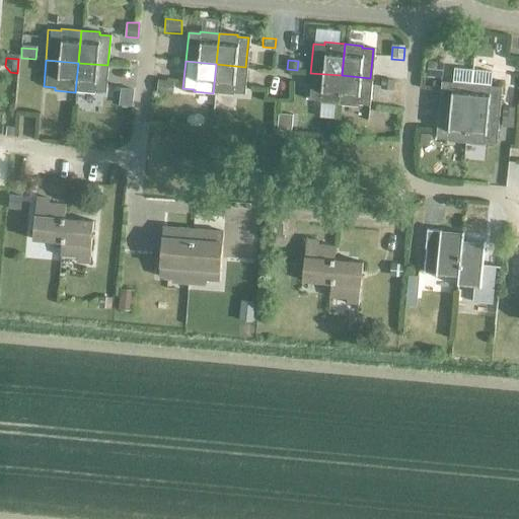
[(107,65),(78,63),(75,92),(94,93),(94,91),(105,92),(107,65)]
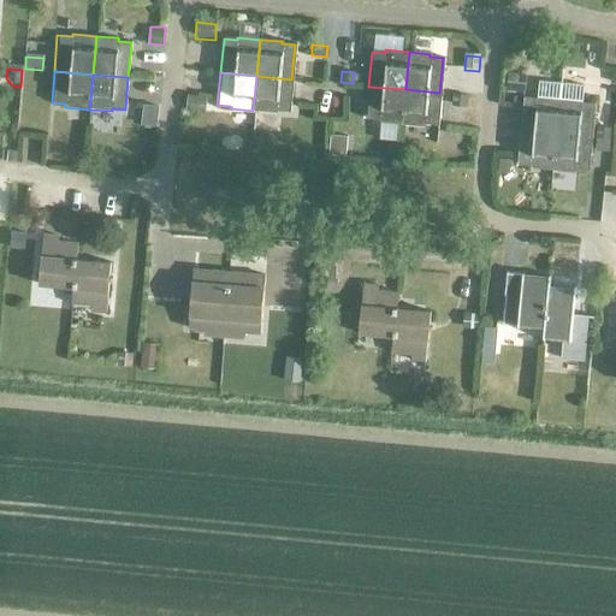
[(256,76),(253,111),(274,113),(276,110),(289,111),(291,80),(256,76)]
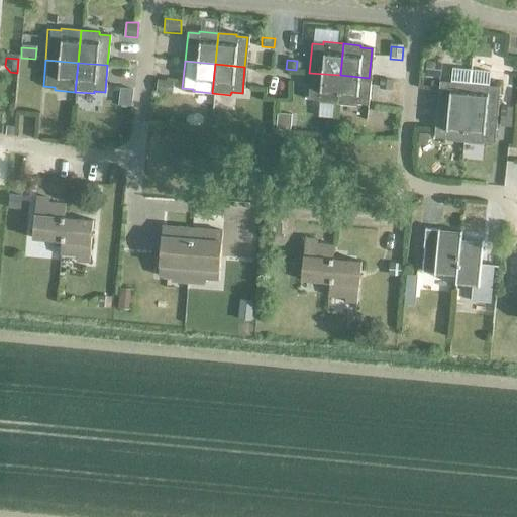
[(426,64),(425,78),(440,79),(441,65),(426,64)]
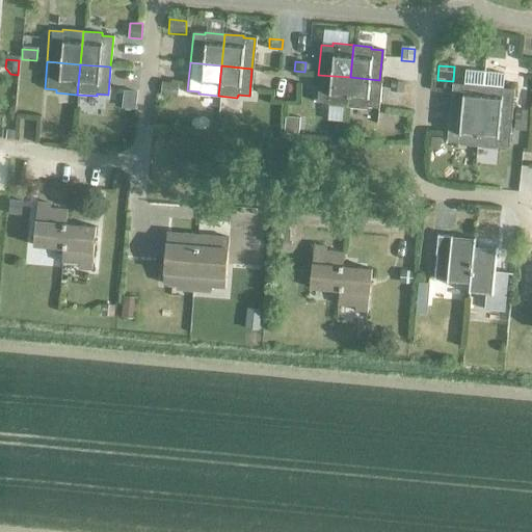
[(452,84),(449,114),(480,117),(482,85),(484,72),(463,70),(462,83),(461,85),(452,84)]
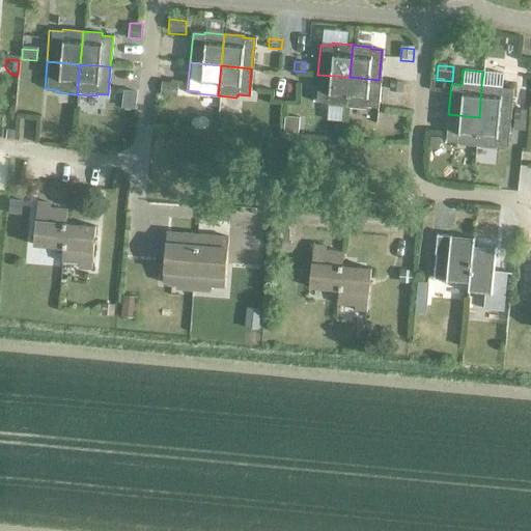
[(481,85),(479,117),(508,119),(511,90),(500,88),(500,87),(502,74),(483,72),(481,85)]
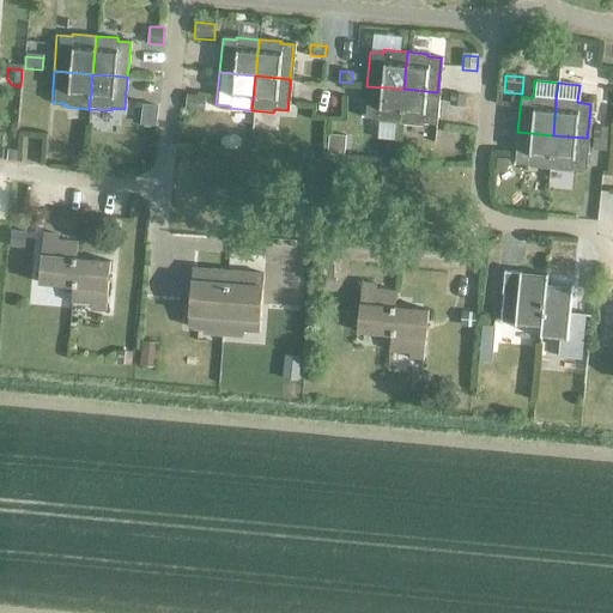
[(404,89),(366,86),(363,117),(376,120),(376,121),(377,122),(388,123),(395,123),(400,125),(404,89)]
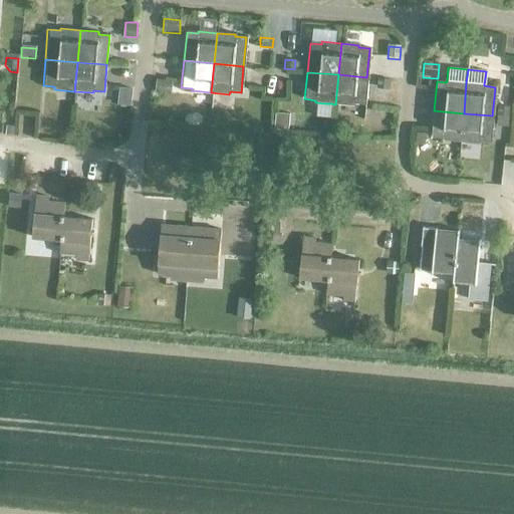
[(338,74),(335,104),(353,106),(353,103),(363,104),(366,77),(338,74)]
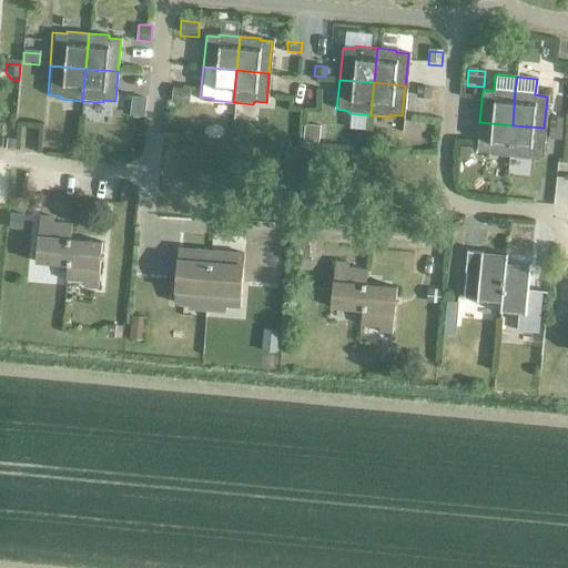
[(416,88),(416,95),(428,97),(429,89),(416,88)]
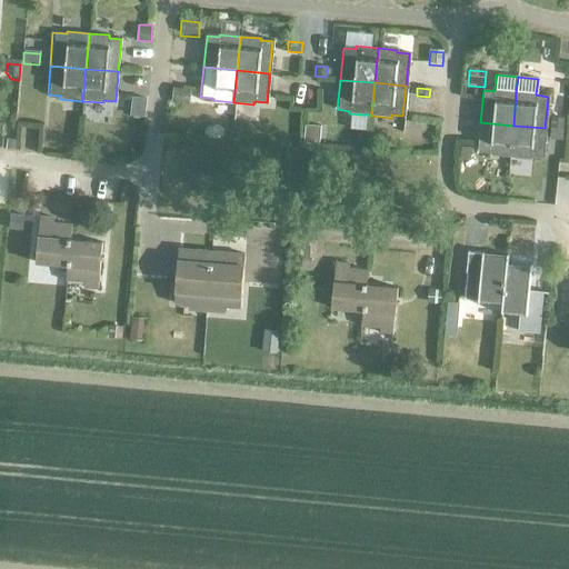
[(172,90),(171,105),(189,106),(190,92),(172,90)]
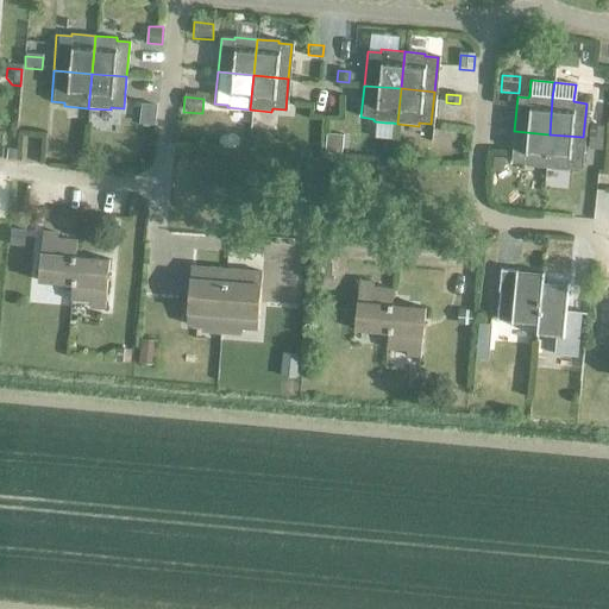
[(142,105),(140,119),(155,120),(156,106),(142,105)]
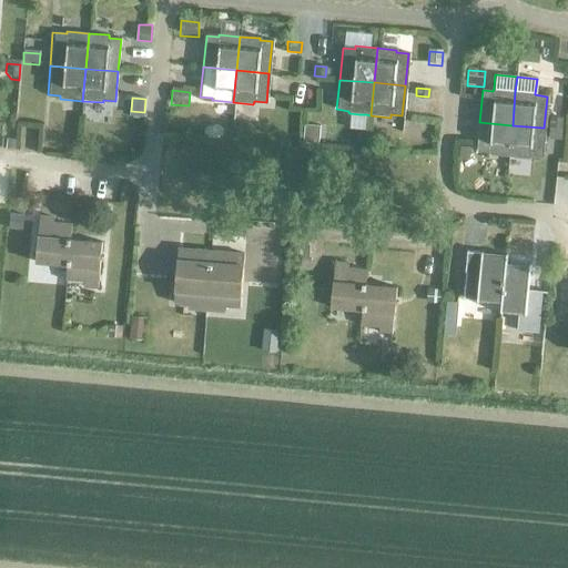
[(350,113),(348,128),(364,130),(366,114),(359,114),(350,113)]
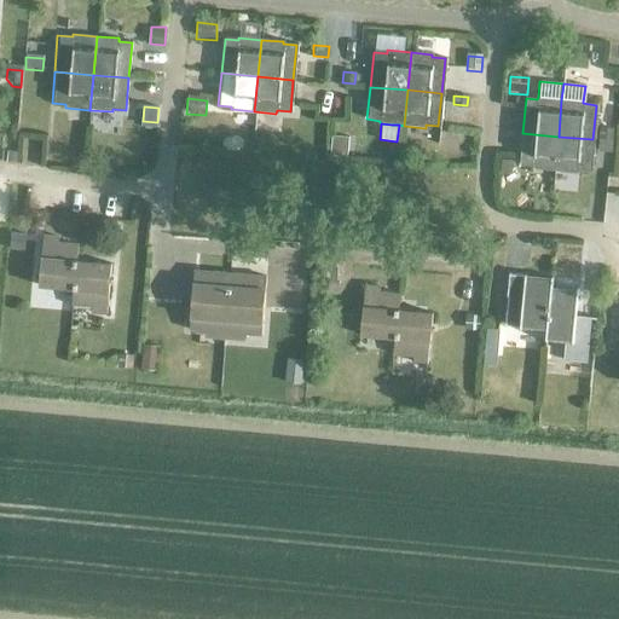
[(600,129),(599,140),(612,142),(613,131),(600,129)]
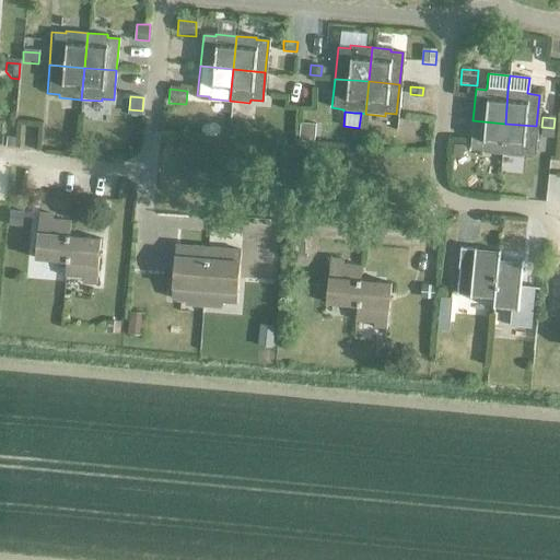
[(505,124),(473,120),(469,150),(480,151),(480,153),(502,155),(505,124)]
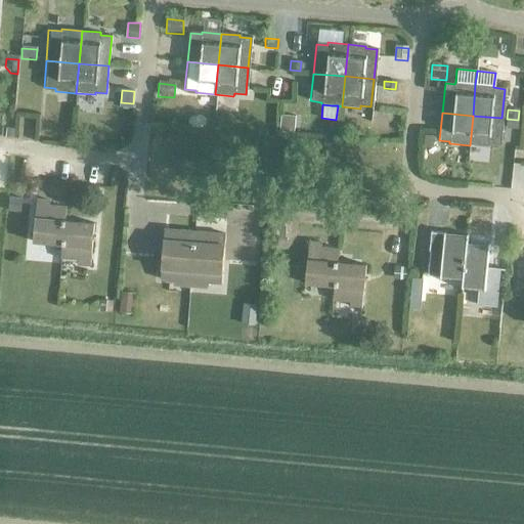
[(280,115),(278,131),(293,133),(295,116),(280,115)]
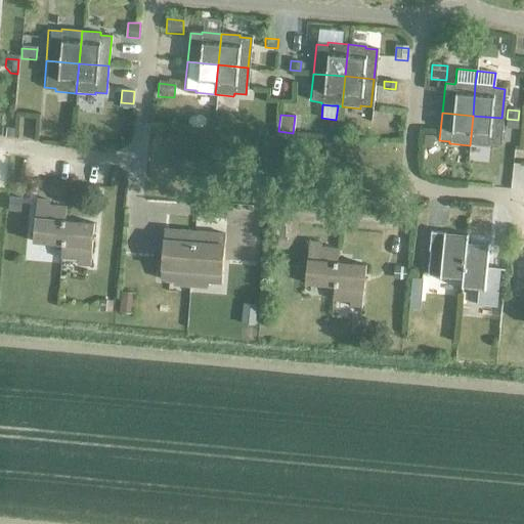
[(501,118),(473,116),(470,145),(488,147),(488,145),(498,146),(501,118)]
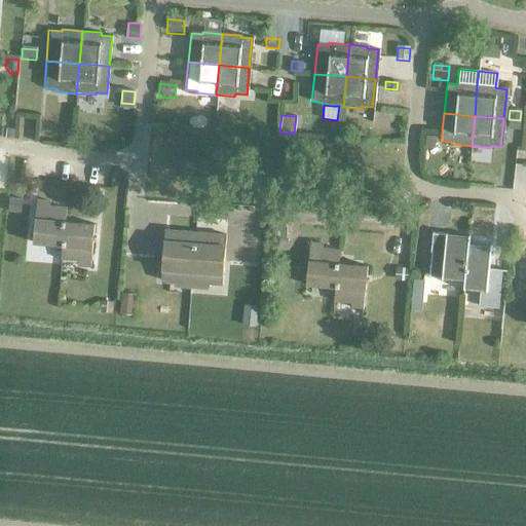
[(509,119),(508,128),(519,130),(520,120),(509,119)]
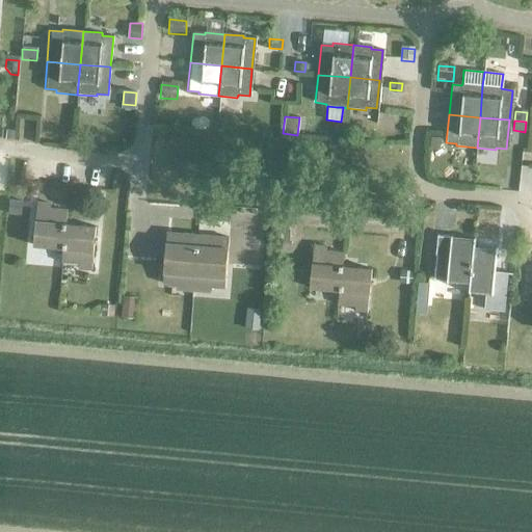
[(1,132),(0,139),(11,141),(12,133),(1,132)]
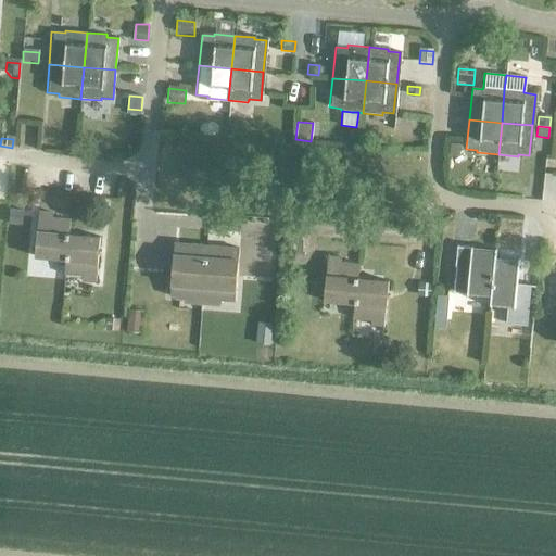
[(450,146),(450,158),(459,159),(460,146),(450,146)]
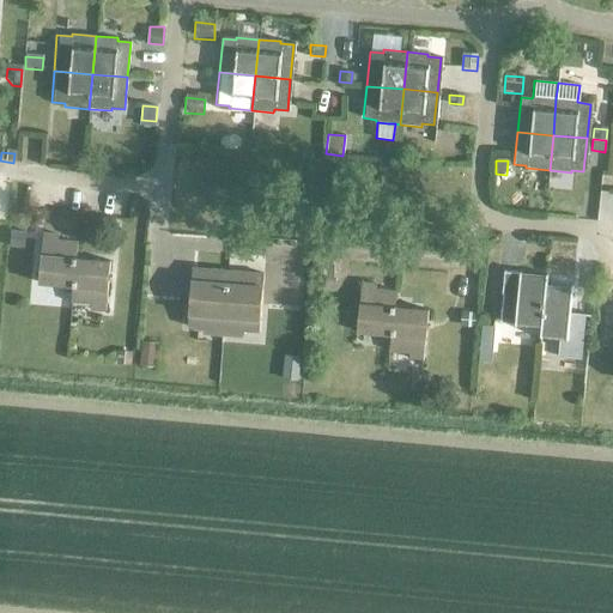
[(8,230),(7,247),(24,248),(25,231),(8,230)]
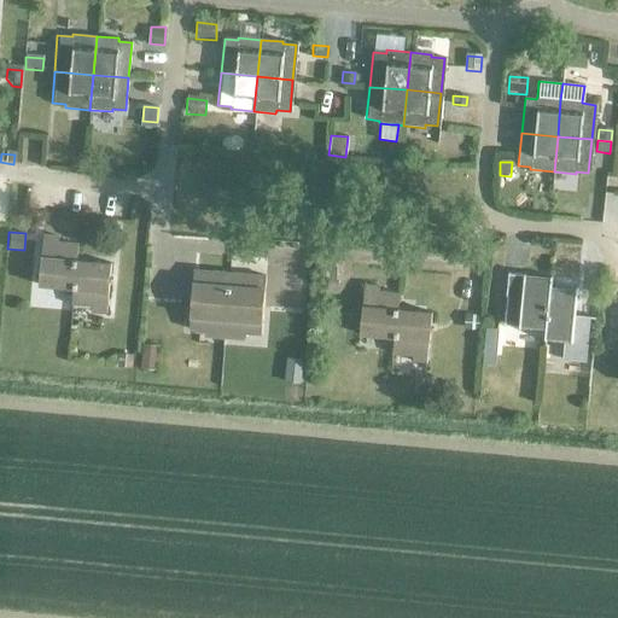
[(76,261),(77,245),(56,243),(56,237),(41,235),(36,286),(71,289),(71,290),(76,261)]
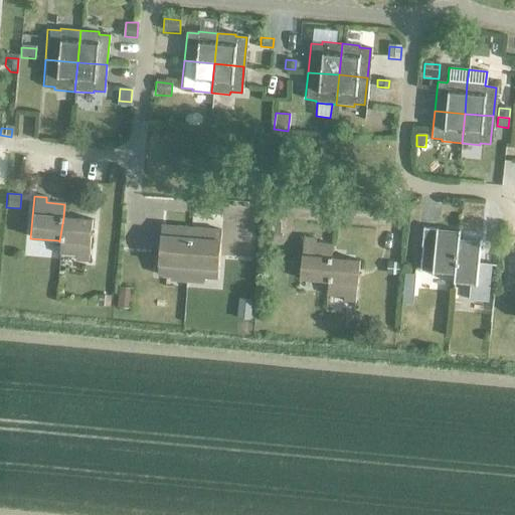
[(271,207),(270,220),(281,220),(281,207),(271,207)]
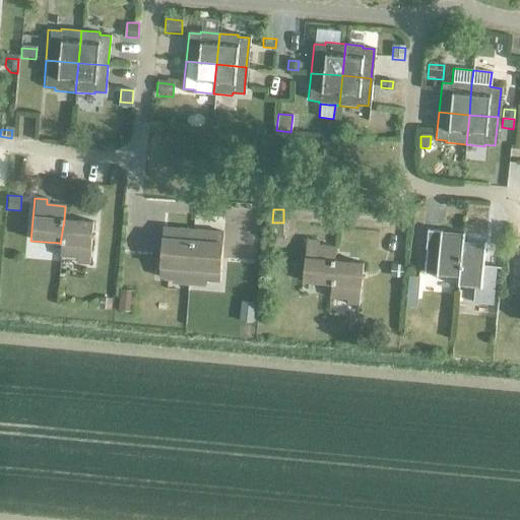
[(60,244),(60,243),(58,256),(77,258),(76,263),(87,264),(91,222),(64,219),(60,244)]
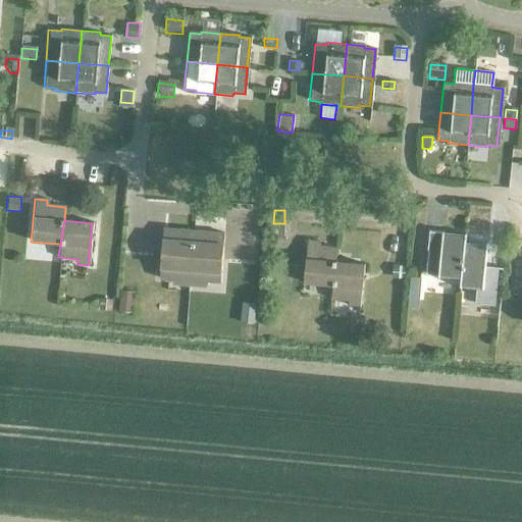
[(190,277),(194,231),(163,228),(159,278),(173,280),(174,276),(190,277)]
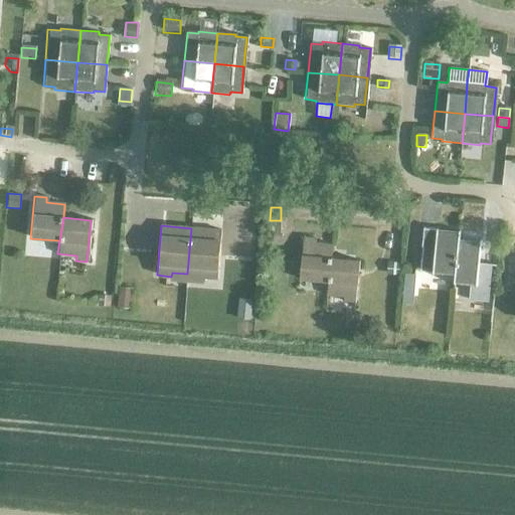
[(271,226),(270,238),(280,238),(281,226),(271,226)]
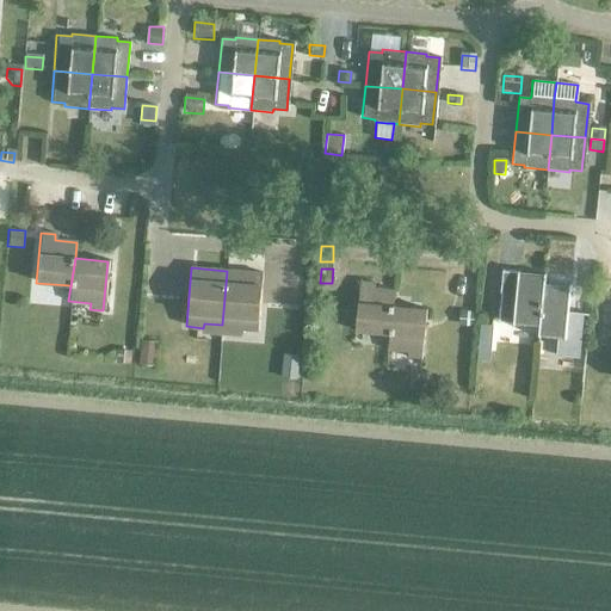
[(263,275),(227,271),(222,325),(241,326),(241,332),(257,333),(263,275)]
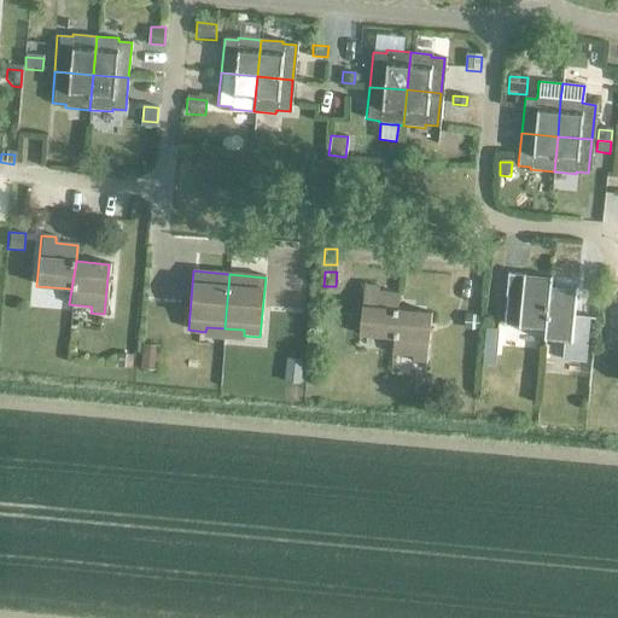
[(548,290),(549,290),(551,279),(507,275),(505,298),(506,298),(503,326),(544,330),(546,330),(548,290)]
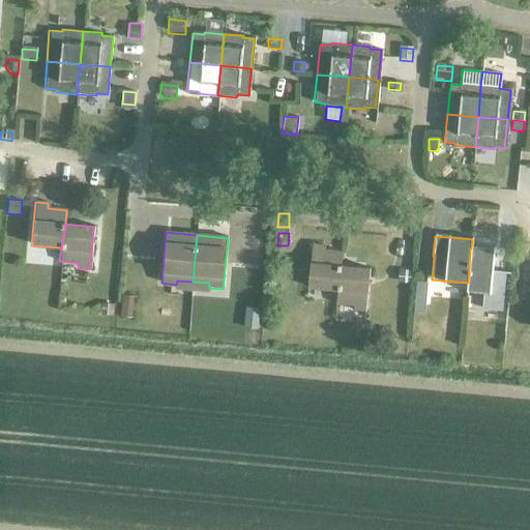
[(323,245),(312,244),(307,287),(335,290),(337,290),(340,266),(341,253),(322,251),(323,245)]
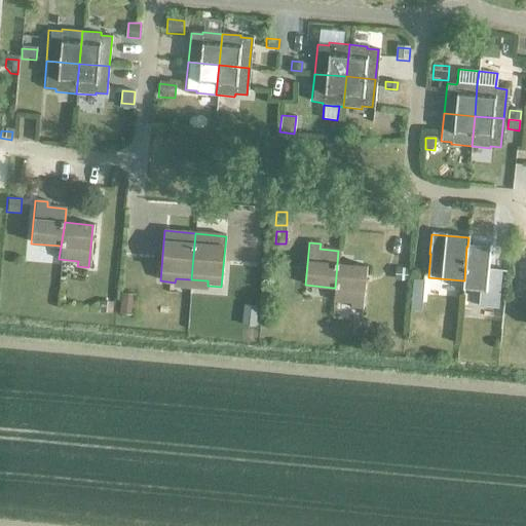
[(463,280),(462,294),(480,295),(479,307),(497,309),(500,272),(488,271),(490,249),(467,247),(466,247),(464,280),(463,280)]
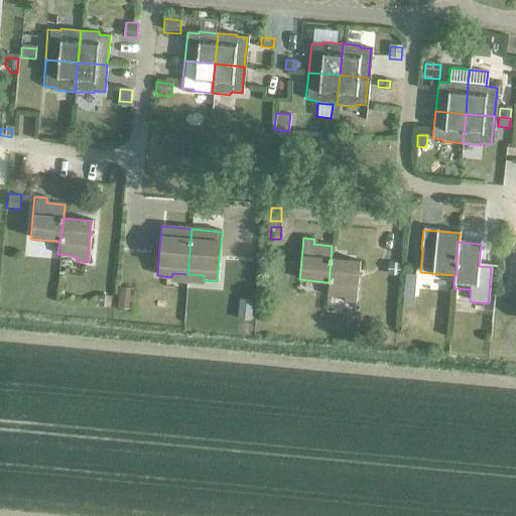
[(359,262),(331,259),(329,282),(327,282),(326,295),(345,296),(344,302),(355,303),(359,262)]
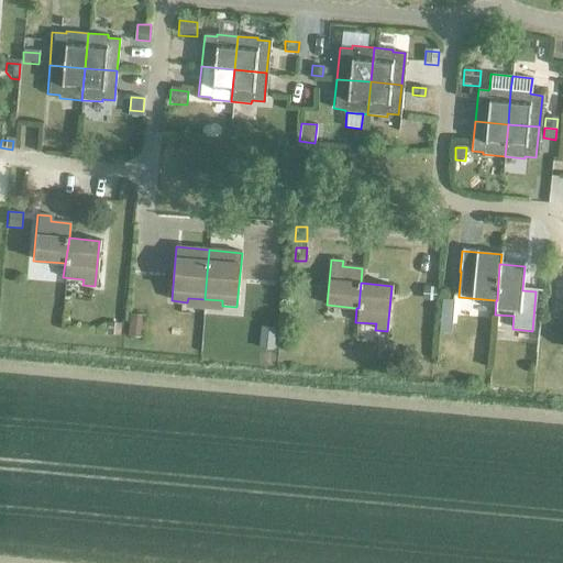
[(423,288),(422,302),(435,302),(437,289),(423,288)]
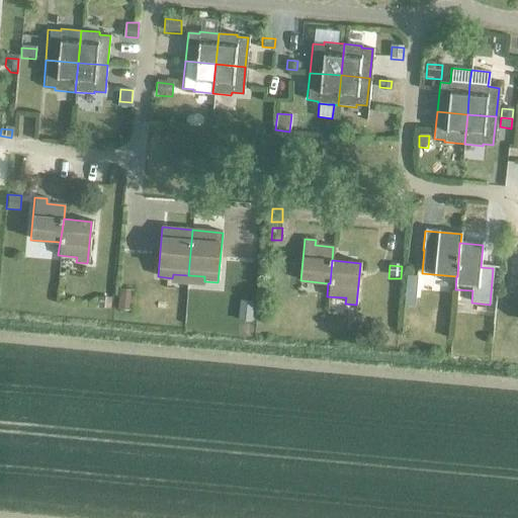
[(406,276),(404,298),(415,299),(416,277),(406,276)]
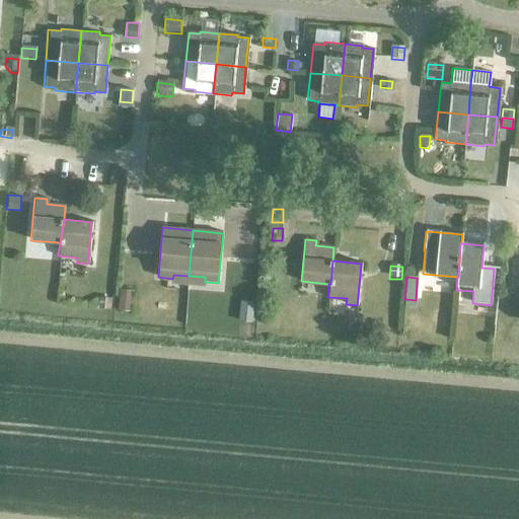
[(131,311),(133,291),(120,290),(118,309),(131,311)]
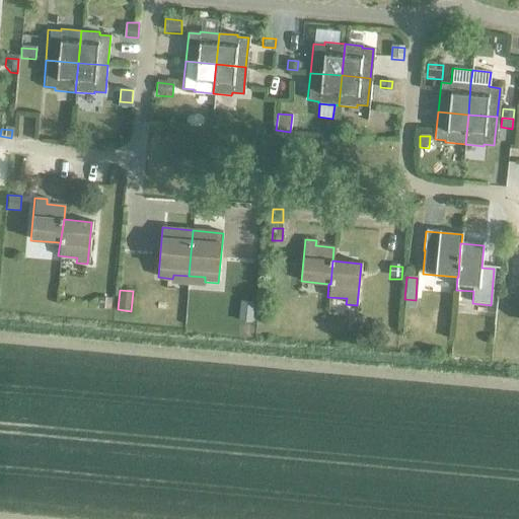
[(99,301),(99,308),(110,309),(112,302),(112,299),(100,298),(99,301)]
